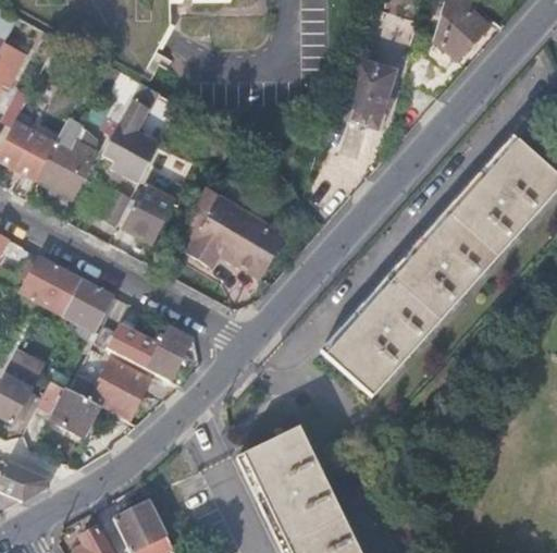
[(471,9),(477,2),(473,0),(444,0),(432,34),(456,57),(486,23),(471,9)]
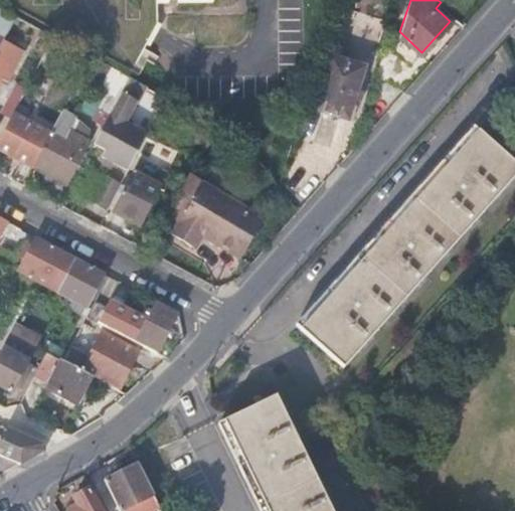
[(15,15),(0,6),(0,42),(5,32),(15,15)]
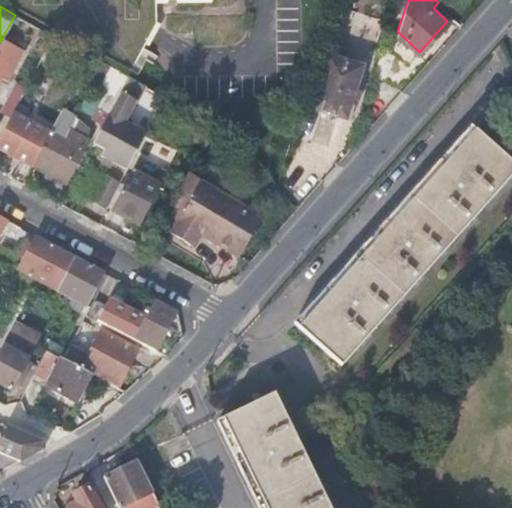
[(156,24),(148,46),(153,48),(161,26),(156,24)]
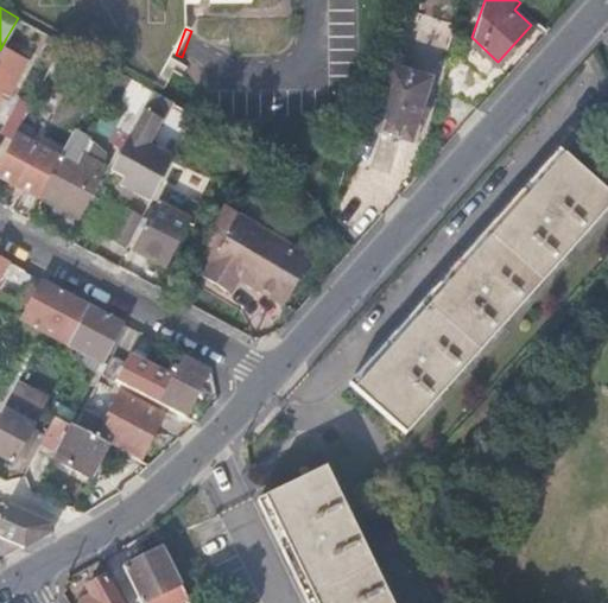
[(18,45),(6,38),(0,50),(0,94),(6,96),(25,58),(14,52),(18,45)]
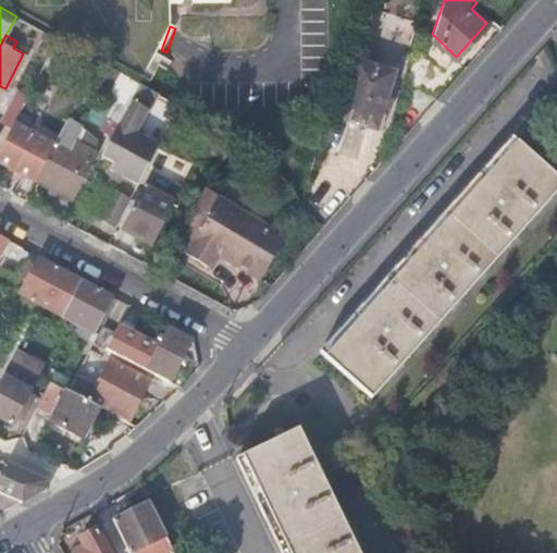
[(56,60),(48,56),(37,74),(46,78),(56,60)]
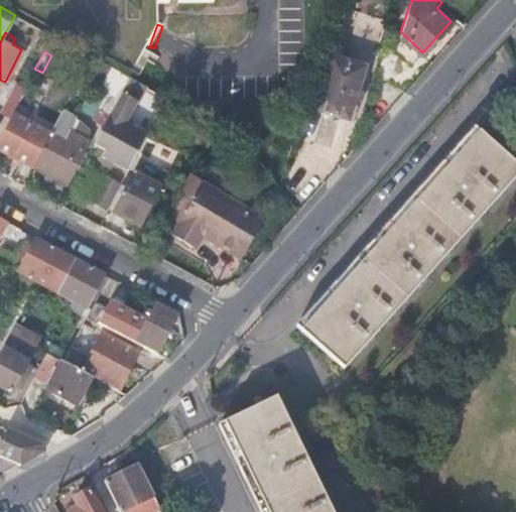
[(147,51),(138,75),(145,78),(151,61),(160,66),(163,56),(147,51)]
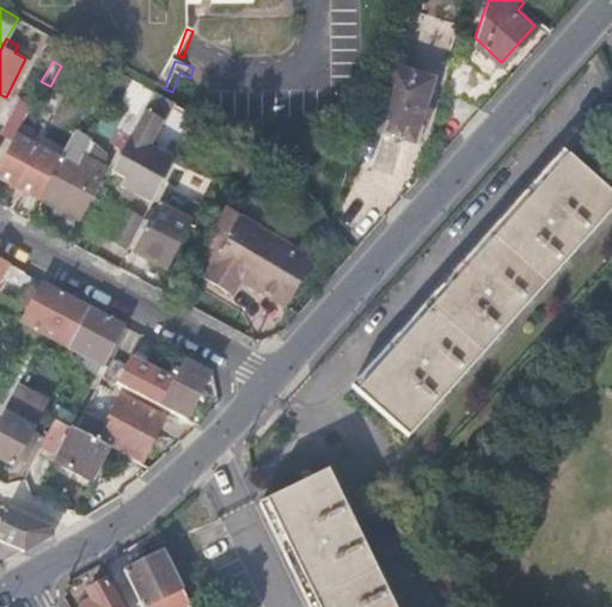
[(392,63),(374,124),(415,136),(434,75),(392,63)]
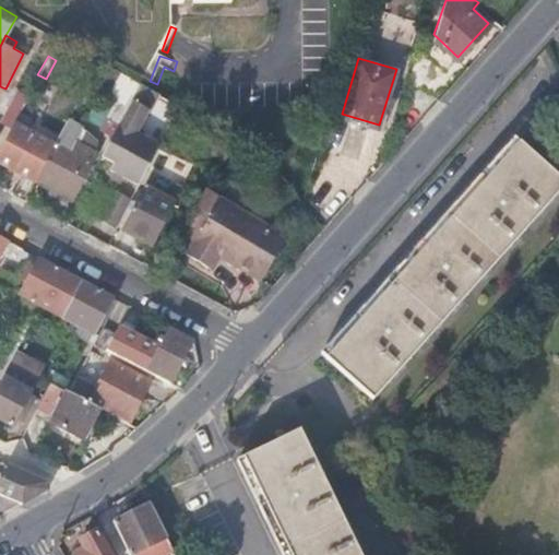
[(139,83),(97,61),(88,79),(130,101),(139,83)]
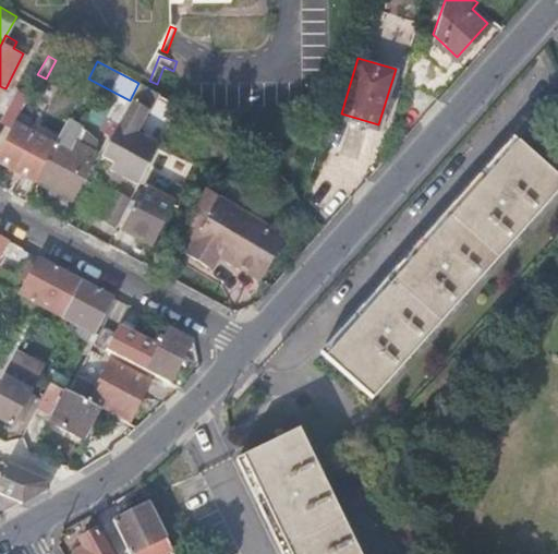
[(146,109),(130,100),(100,154),(112,160),(109,168),(137,183),(147,165),(159,143),(135,131),(146,109)]
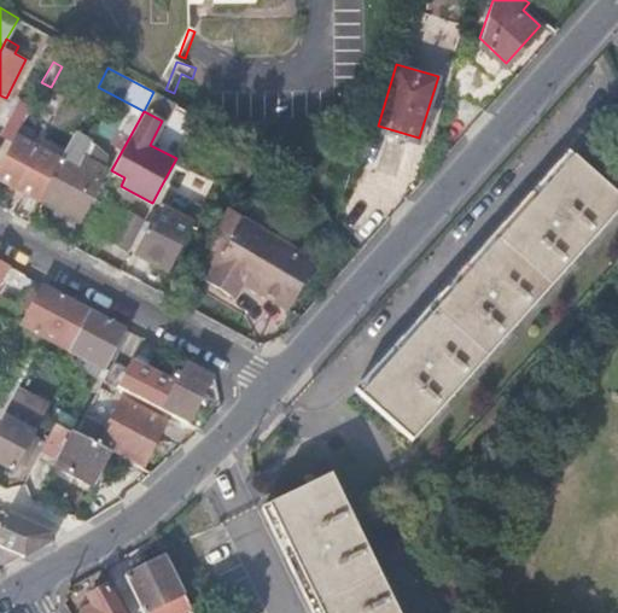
[(193,126),(176,158),(163,182),(202,202),(208,187),(182,174),(196,150),(227,167),(228,164),(237,150),(193,126)]
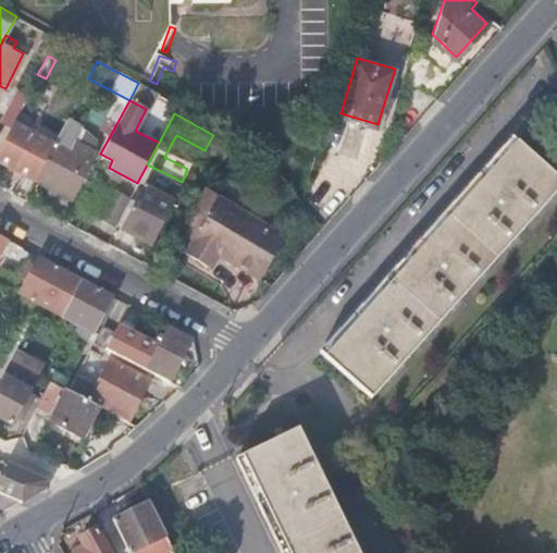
[(13,121),(0,146),(0,158),(36,177),(54,143),(13,121)]
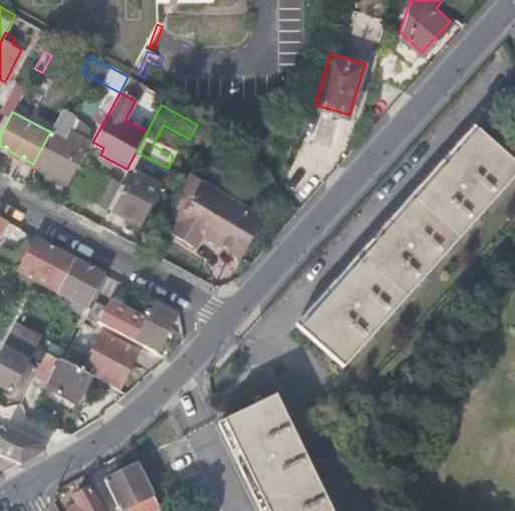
[(76,128),(57,118),(50,132),(33,164),(66,182),(83,149),(69,141),(76,128)]
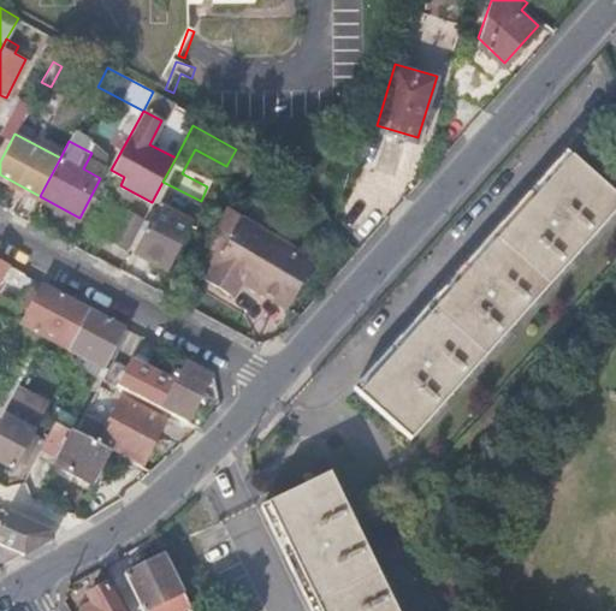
[(356,384),(361,389),(574,153),(568,148),(356,384)]
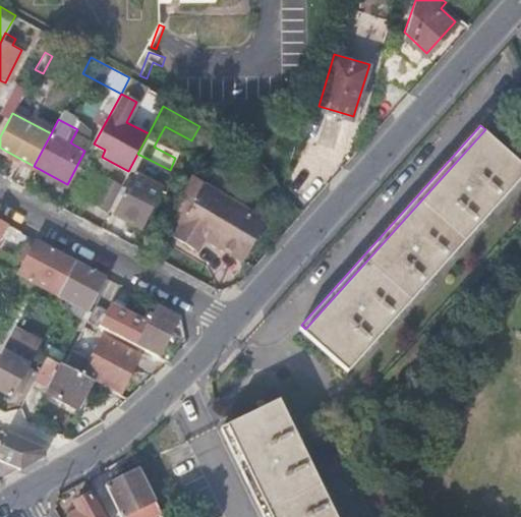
[(520,160),(485,129),(305,329),(349,368),(520,176),(520,160)]
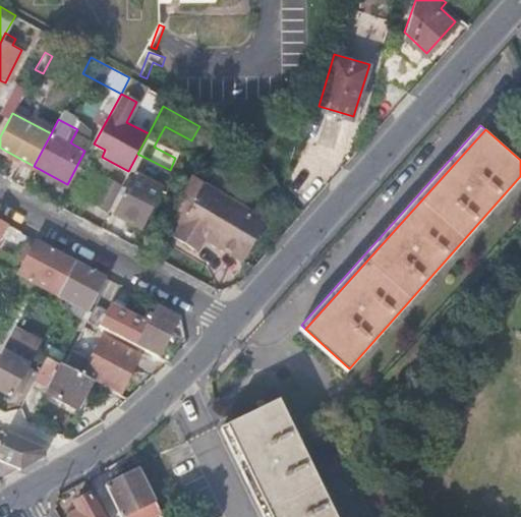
[(182,222),(204,183),(206,180),(190,172),(167,215),(182,222)]
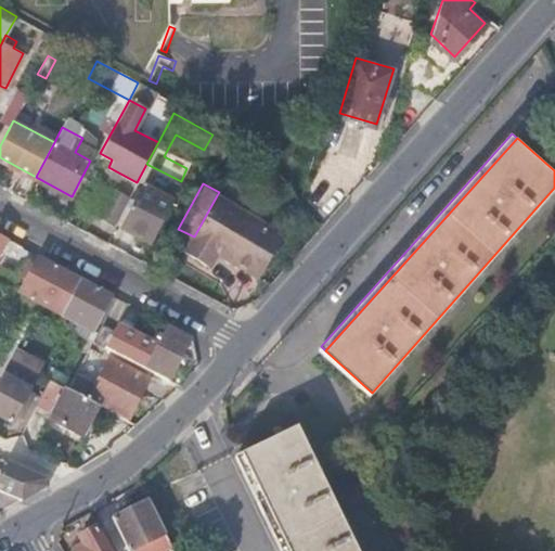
[(121,225),(152,241),(172,200),(143,184),(121,225)]
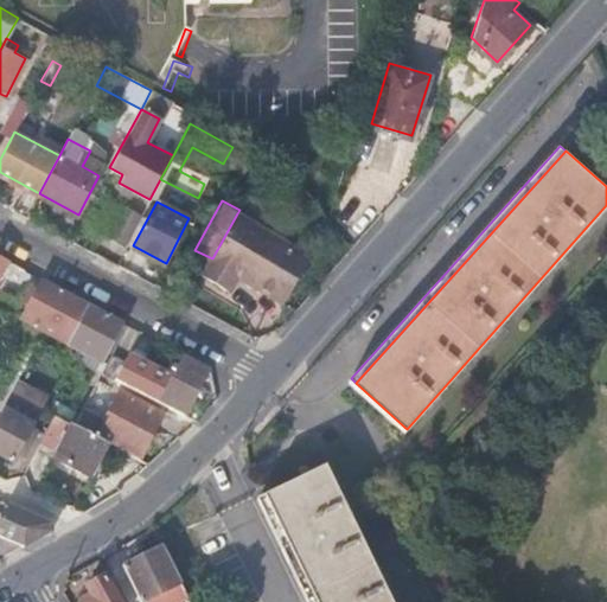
[(109,234),(127,243),(142,213),(125,204),(109,234)]
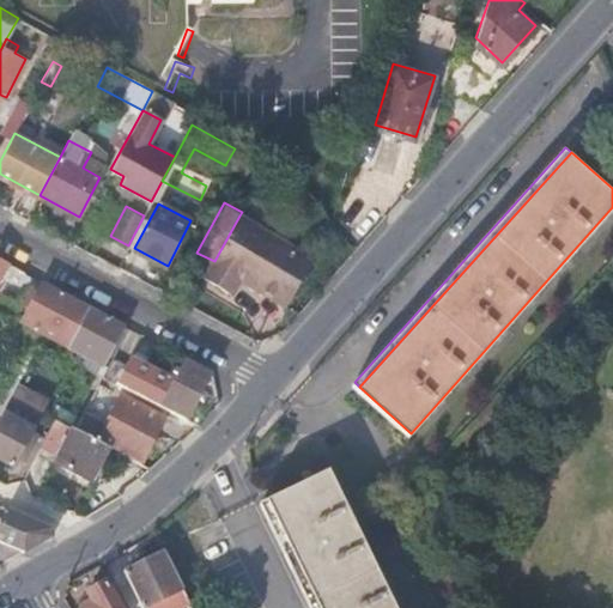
[(313,260),(240,216),(214,261),(205,277),(231,292),(241,279),(285,304),(313,260)]
